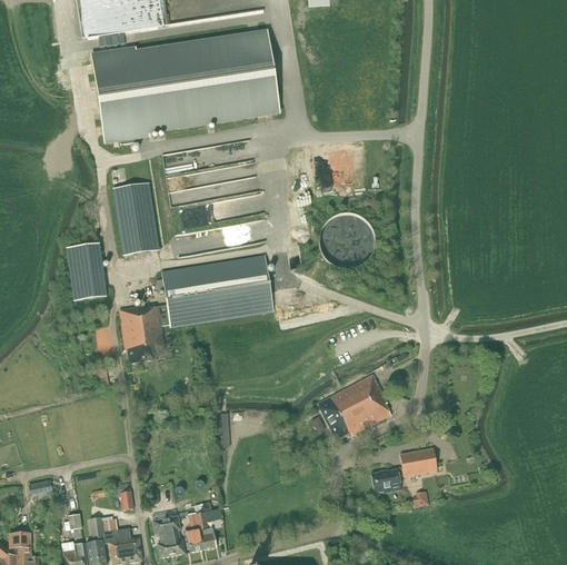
[(91,53),(106,142),(150,136),(149,130),(279,110),(267,31),(137,51),(136,47),(91,53)]
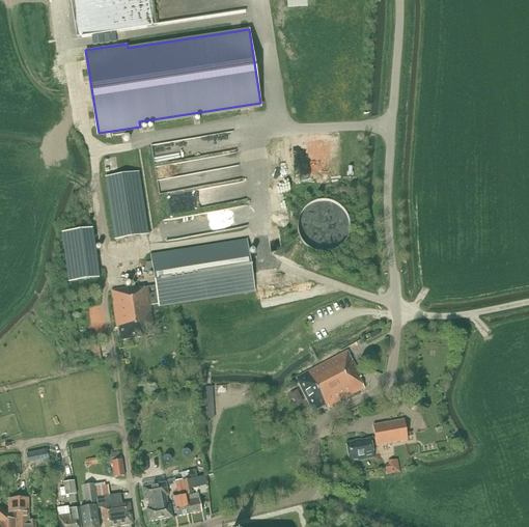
[(117,234),(150,230),(141,168),(107,174),(117,234)]
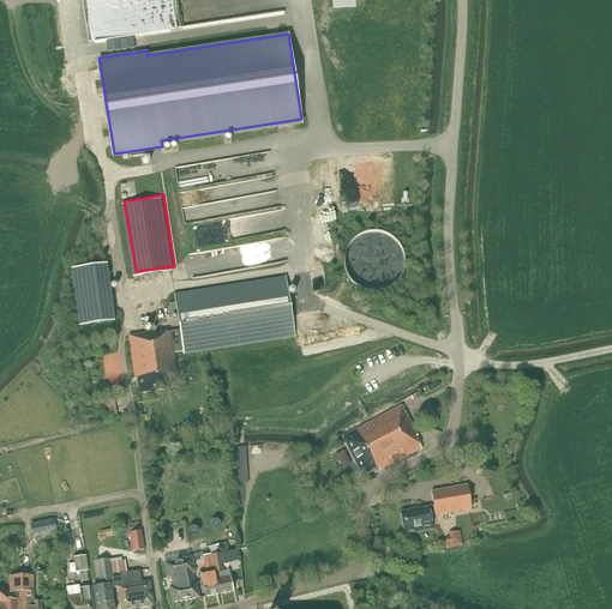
[(83,320),(117,317),(108,259),(75,263),(83,320)]
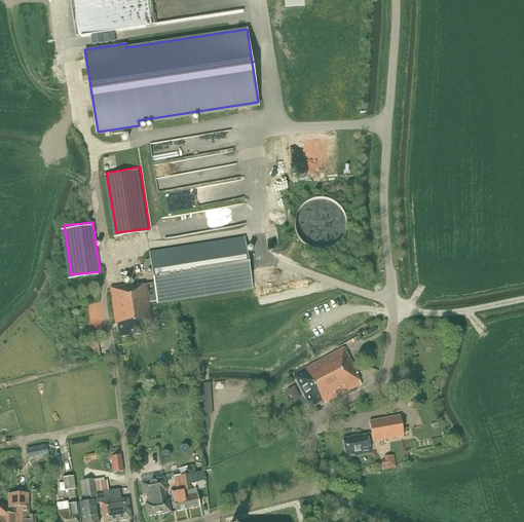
[(154,266),(156,280),(138,283),(137,281),(112,285),(117,321),(119,321),(120,333),(155,328),(153,318),(152,318),(152,312),(153,312),(150,298),(158,297),(159,300),(254,285),(246,233),(151,249),(152,256),(154,266)]
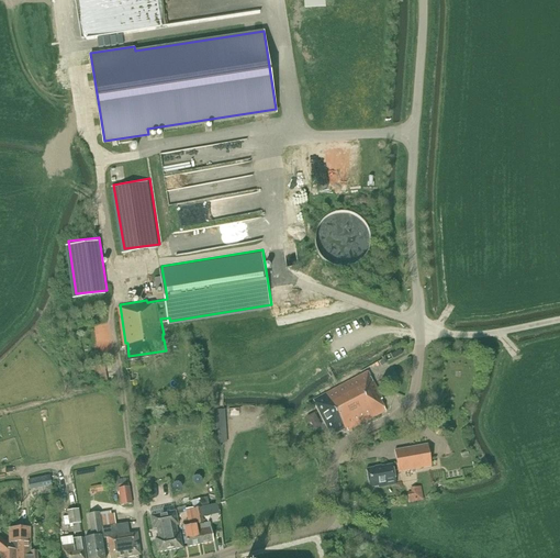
[(96,379),(109,377),(105,361),(93,364),(96,379)]
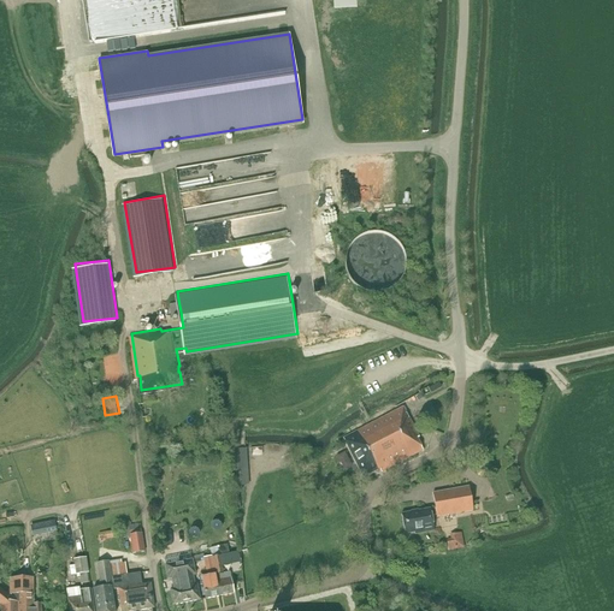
[(421,433),(406,403),(346,434),(366,473),(382,464),(384,467),(425,445),(419,434),(421,433)]
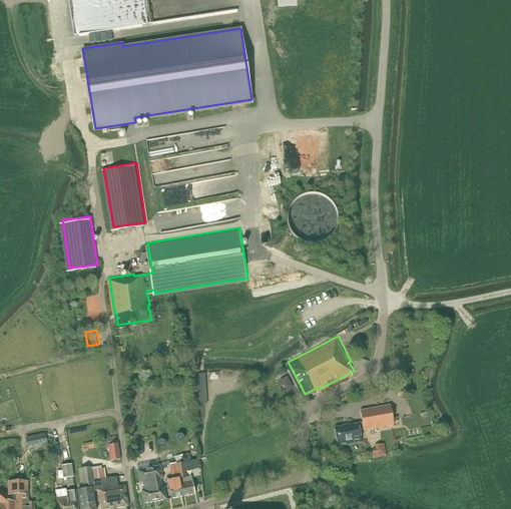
[(361,426),(365,426),(365,427),(396,422),(392,402),(362,407),(364,421),(360,421),(360,420),(336,425),(339,441),(347,440),(347,441),(363,439),(361,426)]
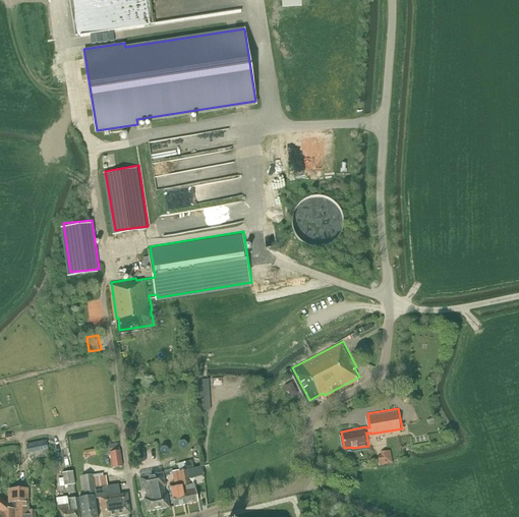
[(41,439),(27,442),(30,450),(30,448),(42,445),(41,439)]
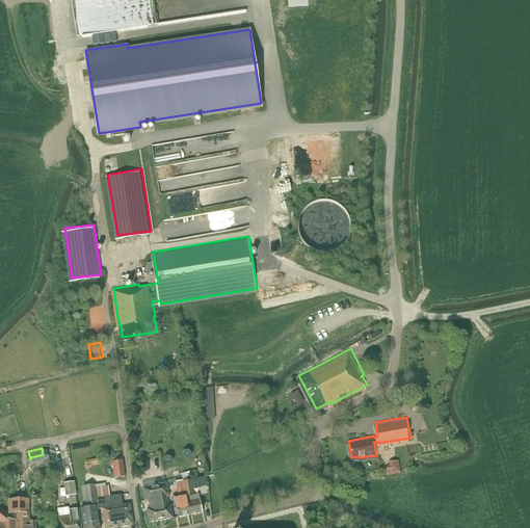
[(400,456),(394,457),(395,465),(389,467),(390,472),(402,470),(400,456)]
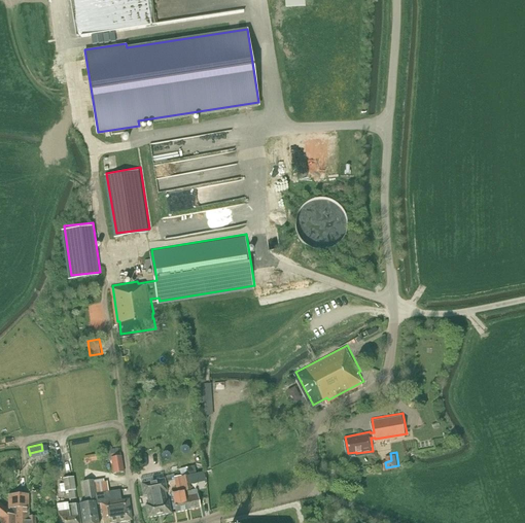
[(123,453),(112,455),(114,471),(126,469),(123,453)]
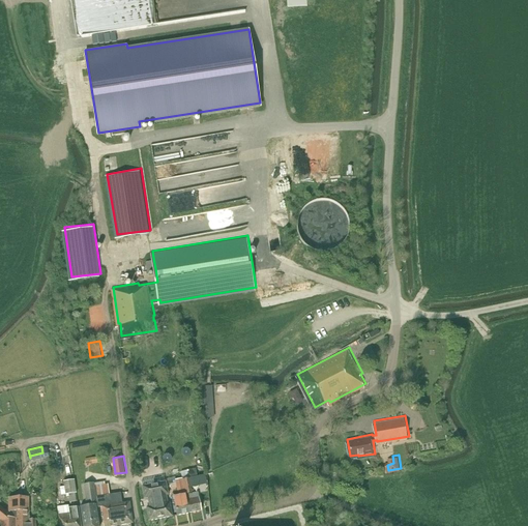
[(199,473),(197,466),(188,467),(189,475),(199,473)]
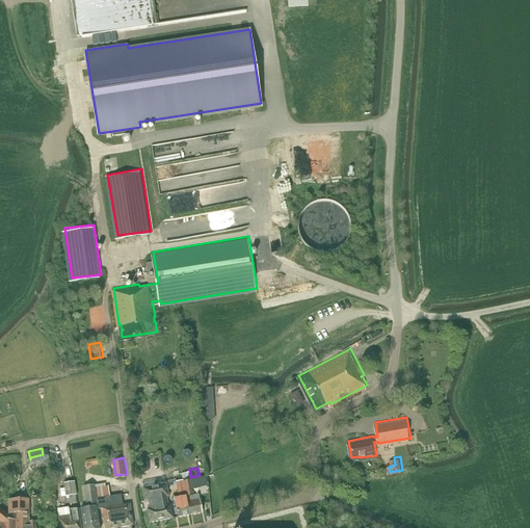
[(179,478),(182,495),(176,496),(180,513),(191,511),(185,478),(185,477),(179,478)]
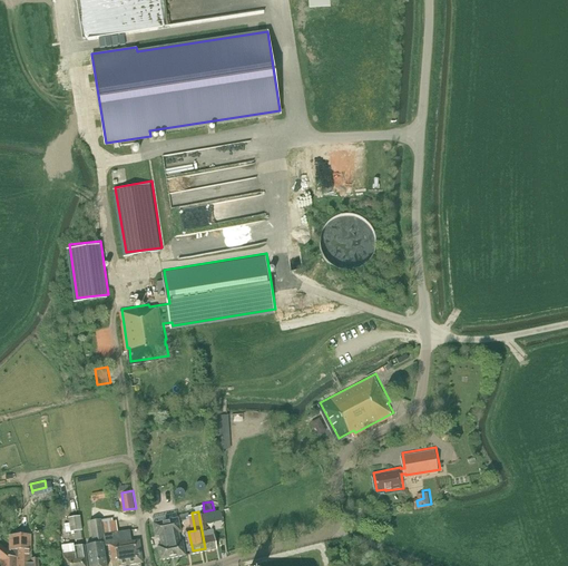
[(198,513),(205,548),(217,546),(214,527),(208,528),(205,511),(198,513)]
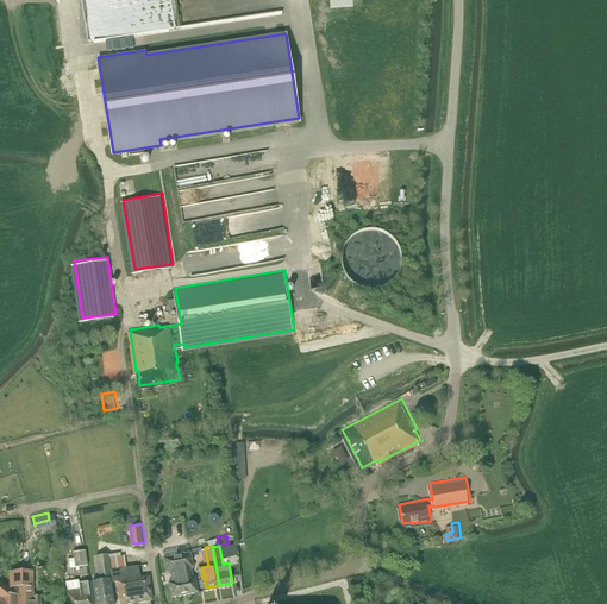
[(76,565),(80,564),(81,573),(89,572),(88,562),(89,562),(87,547),(74,549),(76,565)]
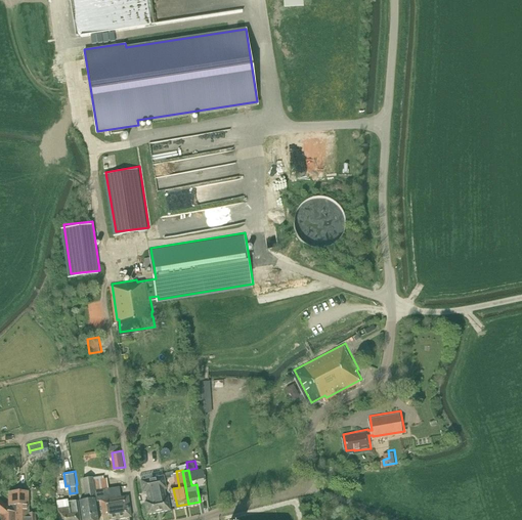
[(166,486),(168,485),(166,478),(165,473),(142,477),(143,482),(144,490),(147,489),(148,497),(146,499),(149,511),(172,507),(169,493),(167,493),(166,486)]
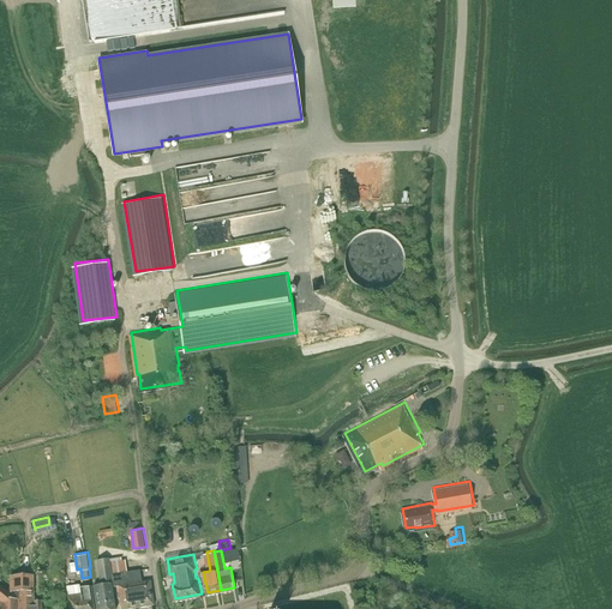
[(107,608),(117,608),(113,580),(115,580),(113,571),(121,570),(129,568),(127,558),(124,558),(123,555),(112,556),(113,560),(112,560),(111,556),(100,559),(102,582),(95,583),(99,608),(107,608)]
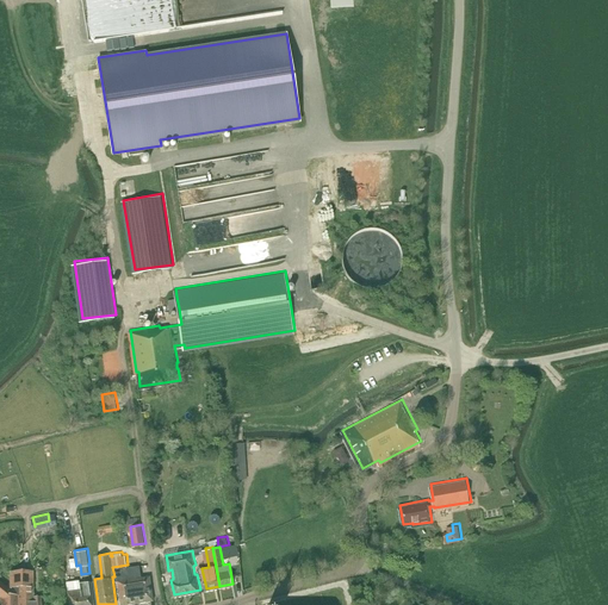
[(119,579),(121,591),(153,586),(152,574),(143,575),(141,563),(128,566),(128,565),(121,566),(122,579),(119,579)]
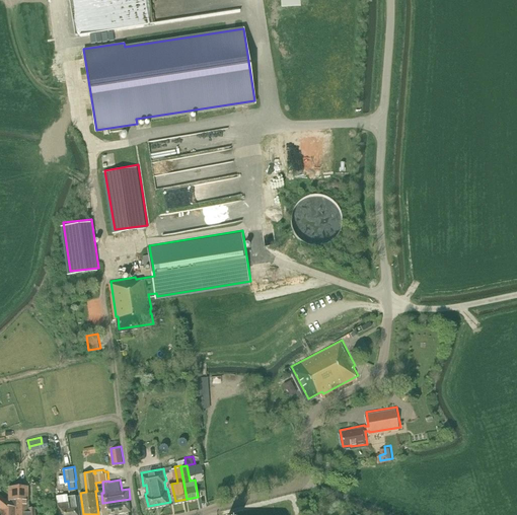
[(10,497),(16,502),(15,514),(37,514),(37,505),(30,506),(29,483),(10,484),(10,497)]
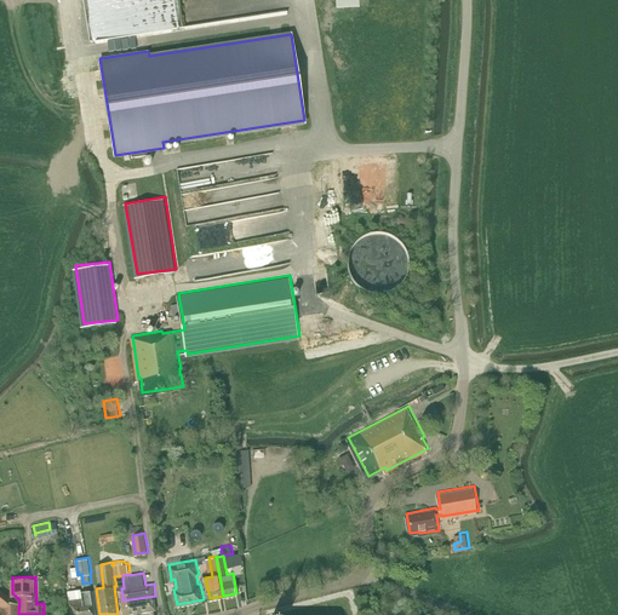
[(12,593),(12,595),(0,586),(0,601),(4,604),(3,614),(18,614),(19,599),(12,593)]
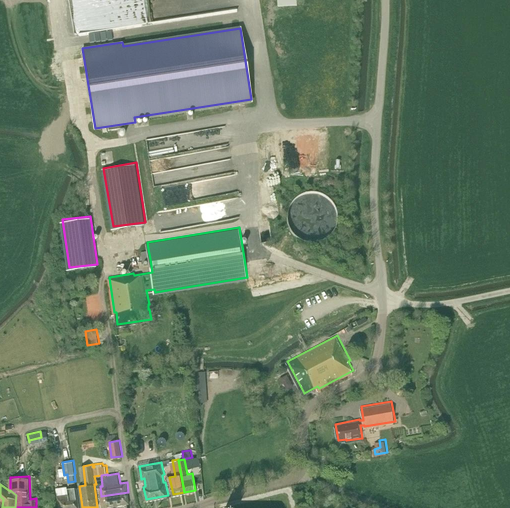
[(60,507),(80,507),(78,486),(68,487),(68,485),(58,486),(59,494),(60,507)]
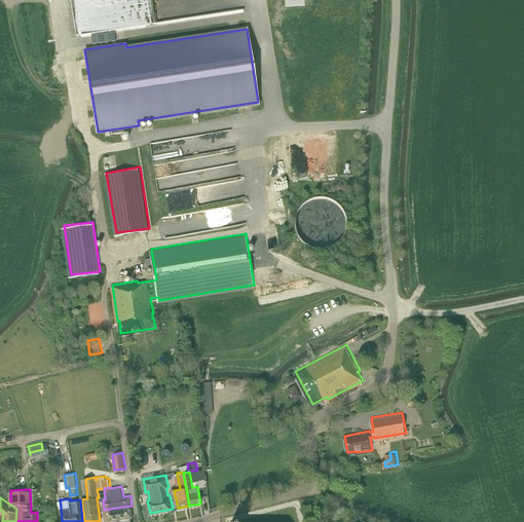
[(132,506),(104,510),(106,520),(134,516),(132,506)]
